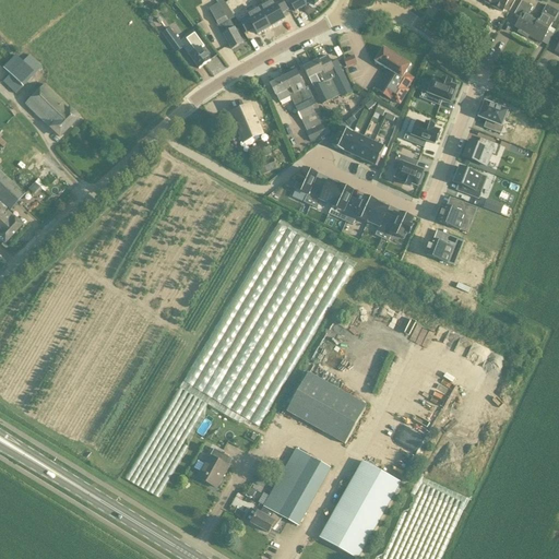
[(282,13),(287,10),(282,0),(277,0),(275,1),(274,0),(273,0),(260,8),(271,27),(285,20),(282,13)]
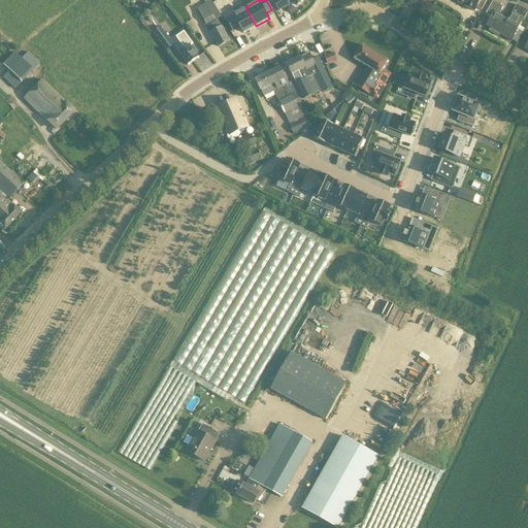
[(454,0),(473,11),(480,0),(454,0)]
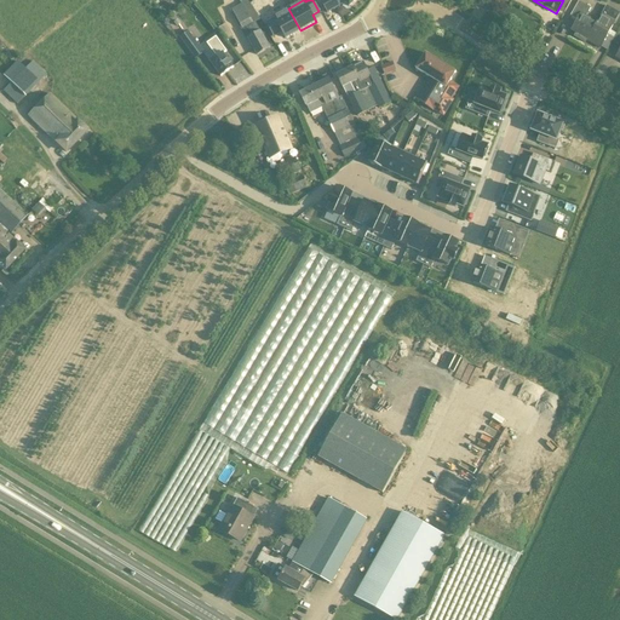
[(256,23),(260,19),(250,1),(242,5),(241,4),(231,10),(257,56),(269,49),(256,23)]
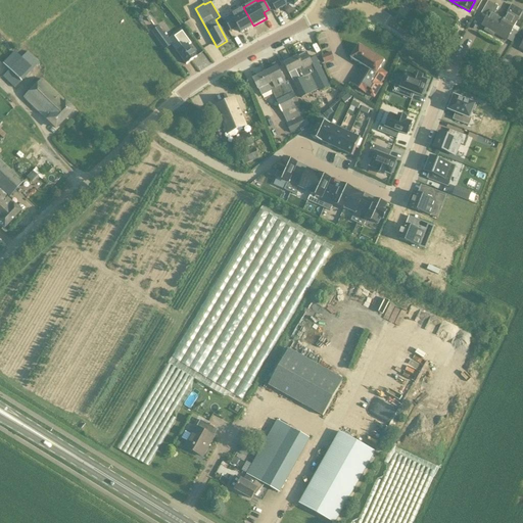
[(500,36),(500,37),(506,40),(507,40),(512,43),(518,33),(512,30),(522,11),(512,5),(508,12),(504,19),(494,13),(498,7),(488,1),(481,13),(486,16),(481,26),(486,29),(485,31),(494,36),(495,34),(500,36)]
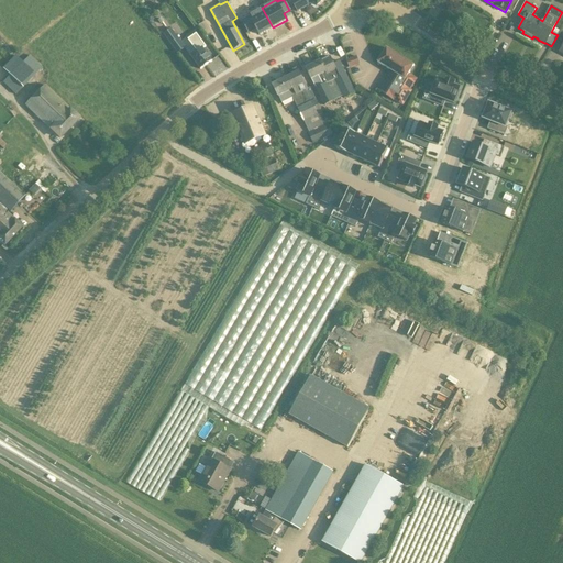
[(255,29),(258,35),(273,28),(262,8),(247,15),(249,18),(243,21),(250,32),(255,29)]
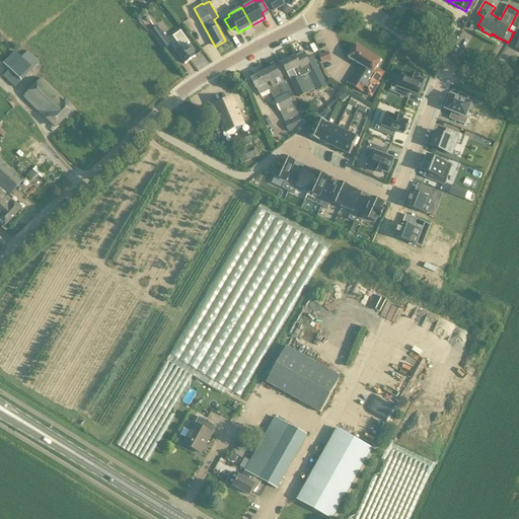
[(192,33),(202,27),(195,16),(184,21),(192,33)]
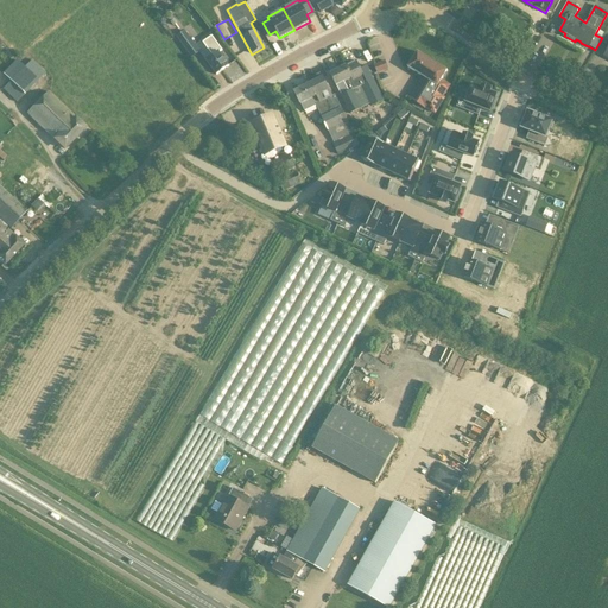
[(176,38),(191,58),(200,51),(184,31),(176,38)]
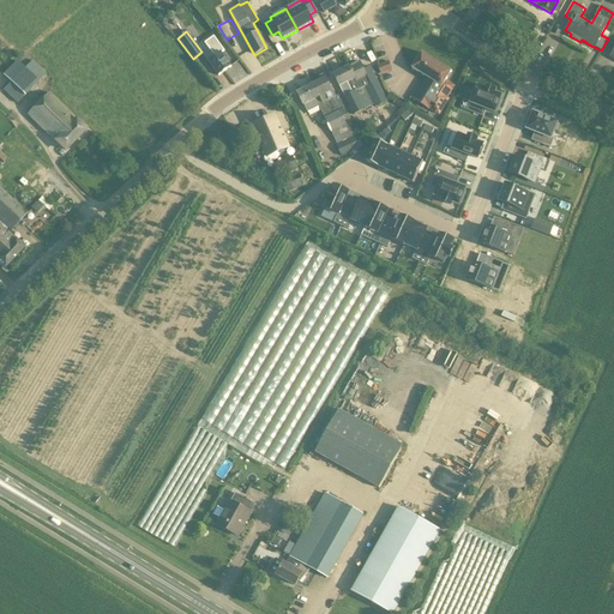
[(215,56),(208,62),(218,76),(230,67),(221,53),(223,50),(214,37),(205,43),(208,46),(215,56)]
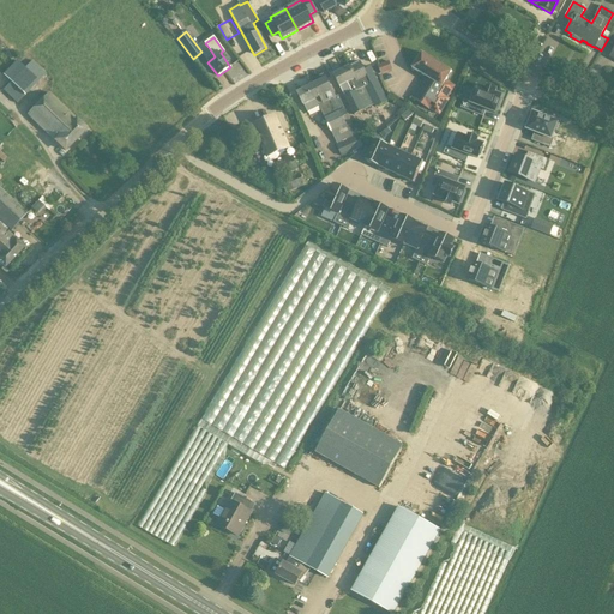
[(450,98),(447,98),(455,86),(446,80),(451,72),(421,53),(411,68),(425,77),(410,98),(428,109),(440,115),(450,98)]
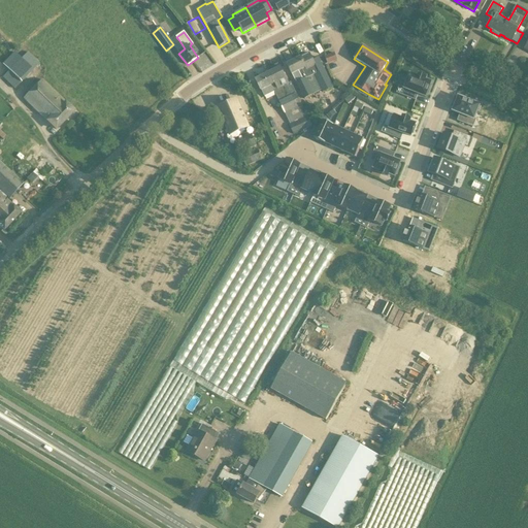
[(33,73),(32,71),(39,64),(28,53),(21,60),(14,54),(3,65),(9,71),(2,78),(13,89),(21,83),(22,85),(33,73)]
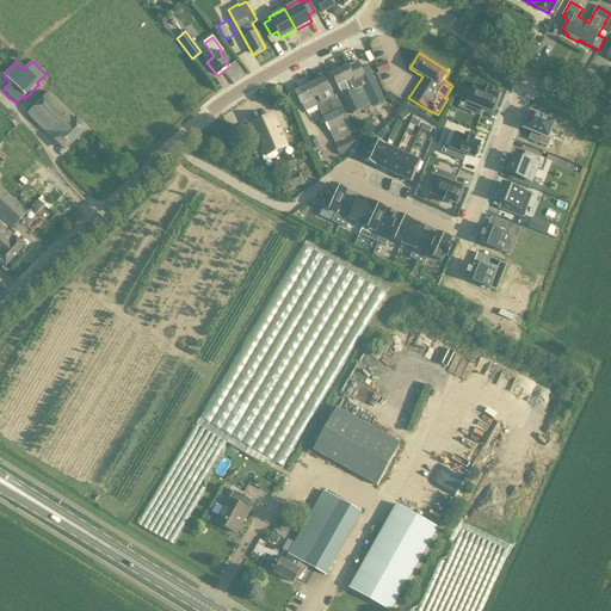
[(347,67),(331,74),(337,87),(338,86),(343,96),(341,97),(351,116),(363,110),(362,110),(371,105),(372,107),(386,102),(369,66),(362,69),(358,61),(347,67)]
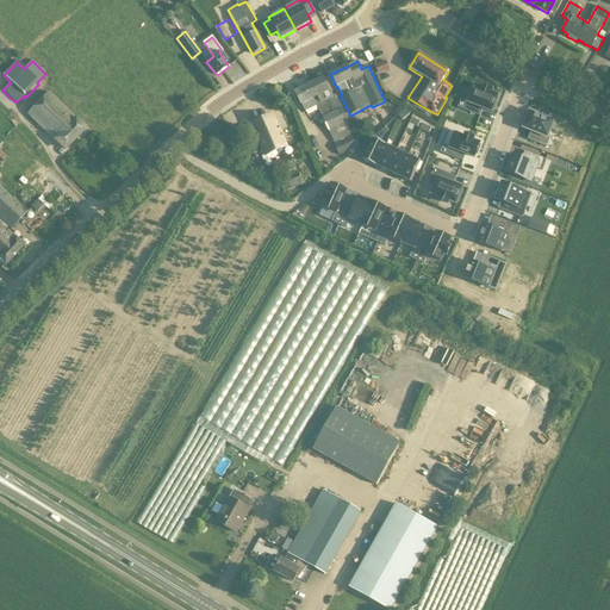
[(390,69),(386,61),(375,66),(379,74),(390,69)]
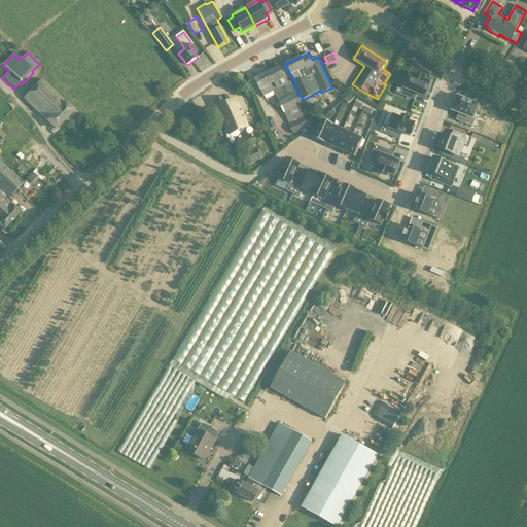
[(288,126),(292,135),(312,127),(290,82),(287,83),(280,68),(254,79),(259,91),(261,91),(264,96),(273,92),(279,102),(289,125),(288,126)]
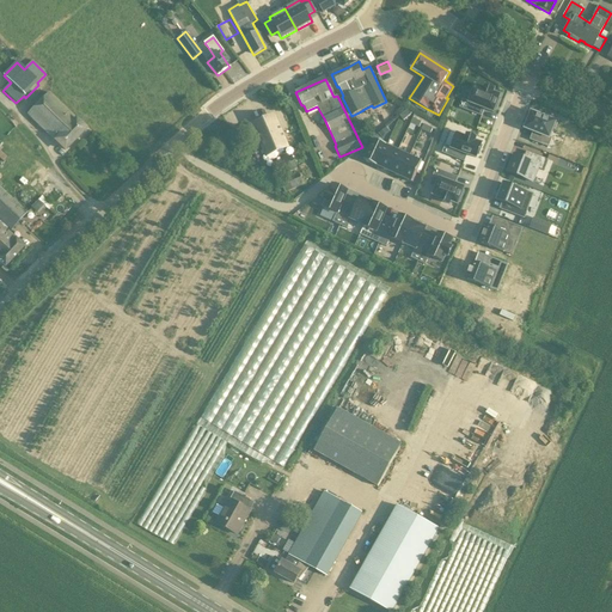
[(463,99),(459,108),(482,117),(484,110),(494,112),(495,110),(497,103),(500,96),(493,93),(494,91),(485,87),(484,90),(476,87),(470,103),(463,99)]
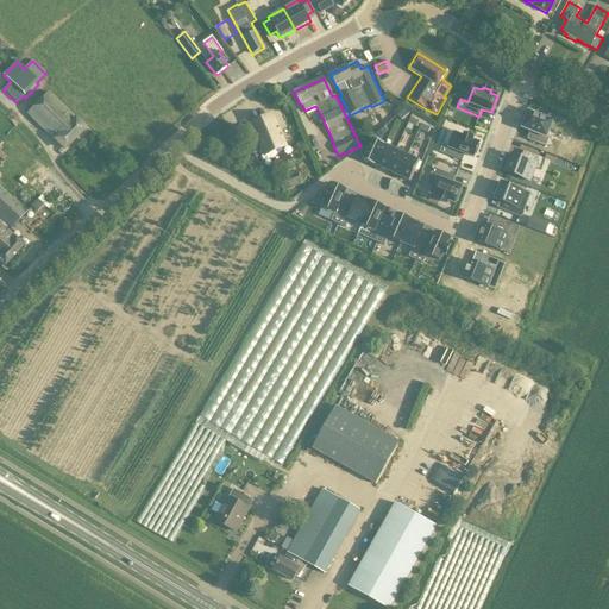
[(64,150),(86,129),(49,92),(27,114),(64,150)]
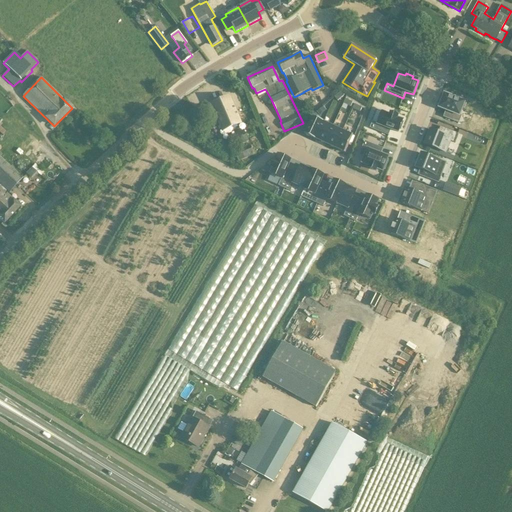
[(341,92),(335,97),(338,101),(344,96),(341,92)]
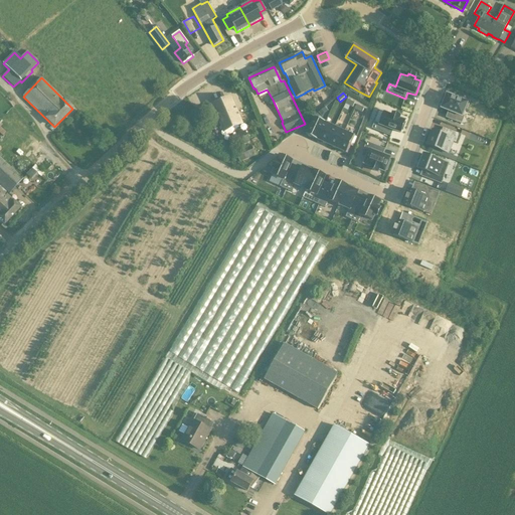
[(473,107),(448,95),(443,110),(454,114),(453,118),(463,120),(463,117),(470,118),(473,107)]
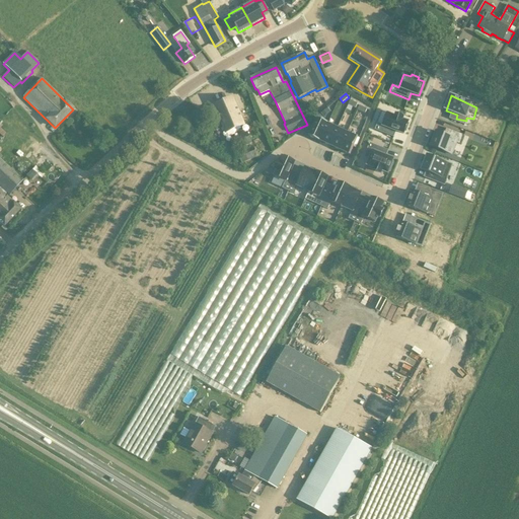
[(244,125),(233,98),(214,106),(224,133),(244,125)]
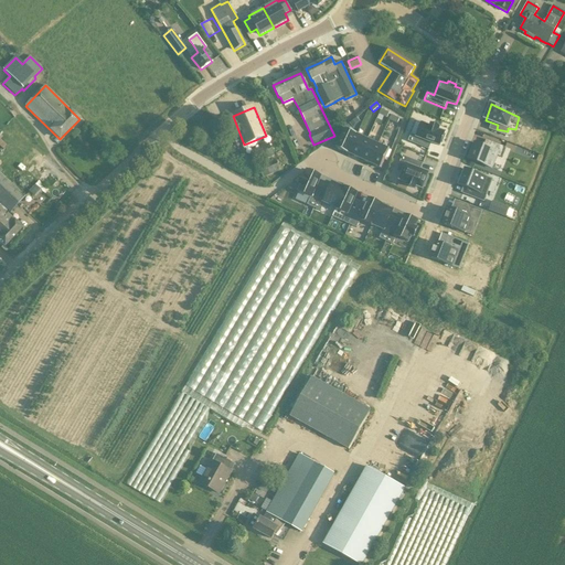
[(411,134),(408,141),(428,149),(432,142),(439,146),(440,144),(443,138),(445,132),(438,130),(439,128),(432,125),(430,127),(422,124),(417,136),(411,134)]
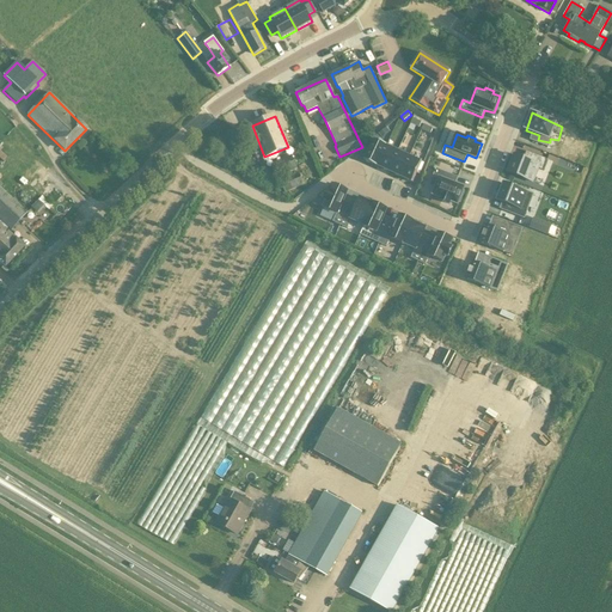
[(365,147),(361,155),(366,158),(365,161),(377,167),(378,167),(377,166),(386,146),(387,146),(374,140),(371,150),(365,147)]
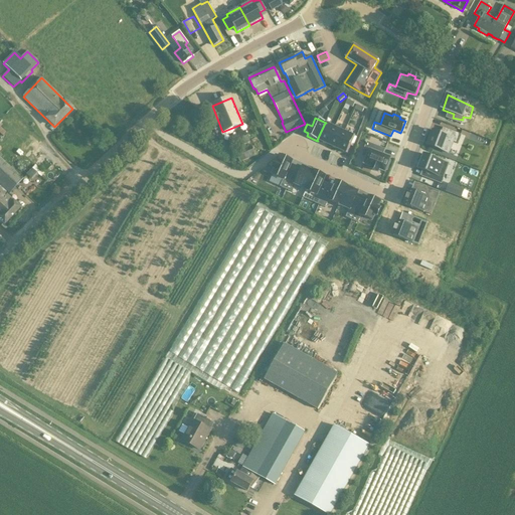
[(325,123),(317,140),(318,141),(327,145),(335,128),(325,123)]
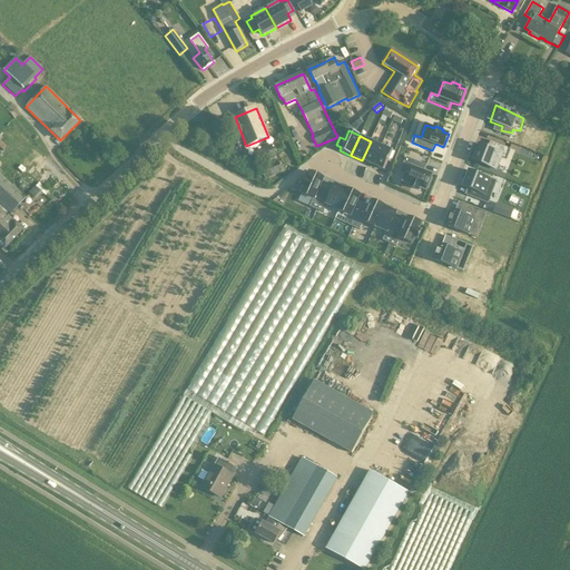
[(371,141),(362,160),(373,165),(382,146),(371,141)]
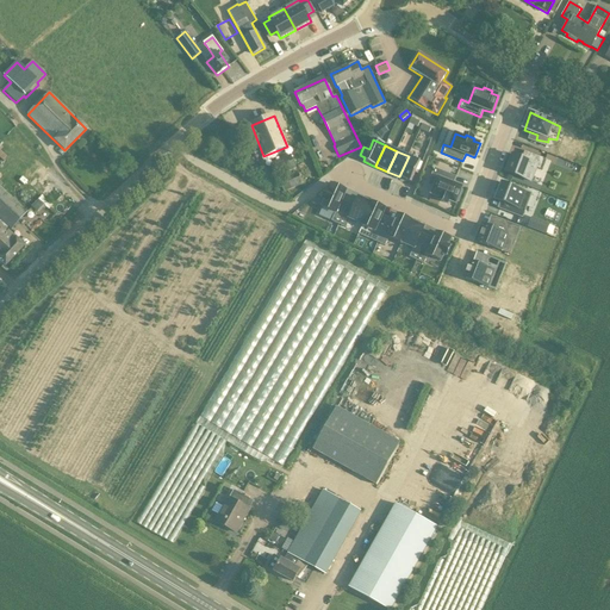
[(512,155),(506,172),(530,181),(536,168),(537,169),(541,170),(545,159),(524,151),(522,159),(521,159),(512,155)]
